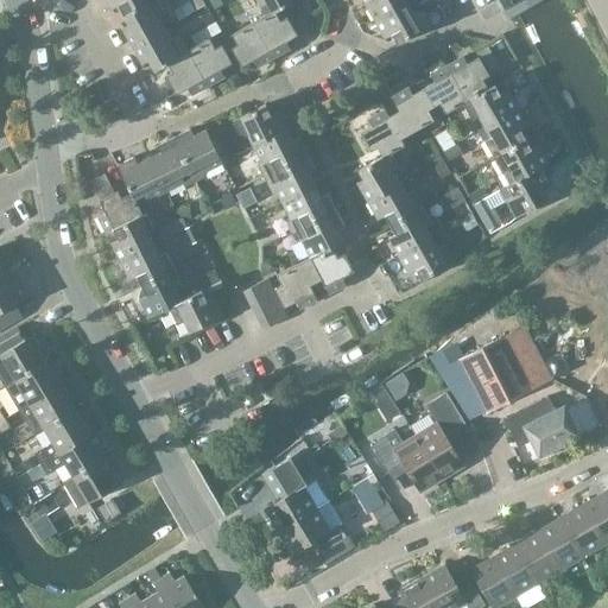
[(106,0),(113,11),(119,8),(125,17),(153,0),(106,0)]
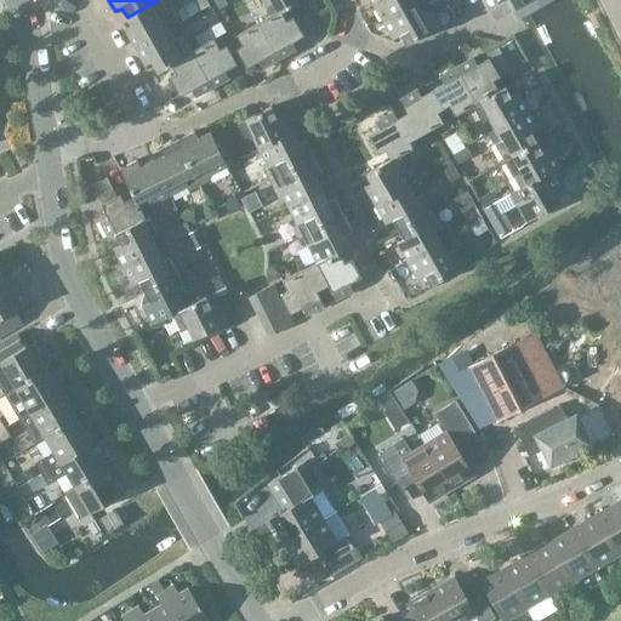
[(170,16),(160,0),(157,0),(127,17),(132,27),(126,30),(136,49),(169,29),(163,20),(170,16)]
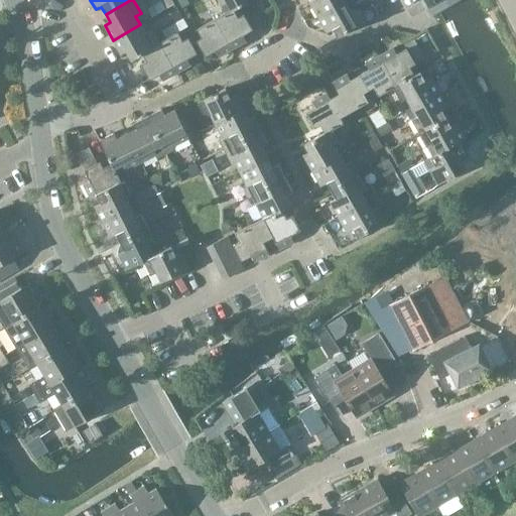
[(218,0),(222,6),(227,3),(232,10),(232,11),(234,10),(234,11),(253,0),(218,0)]
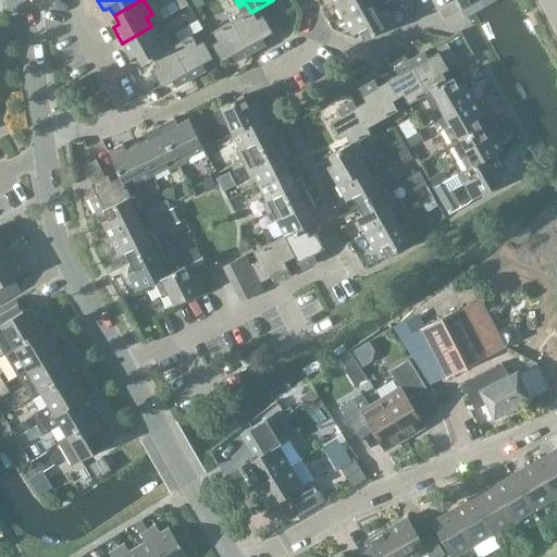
[(339,0),(342,1),(335,5),(344,22),(373,4),(370,0),(339,0)]
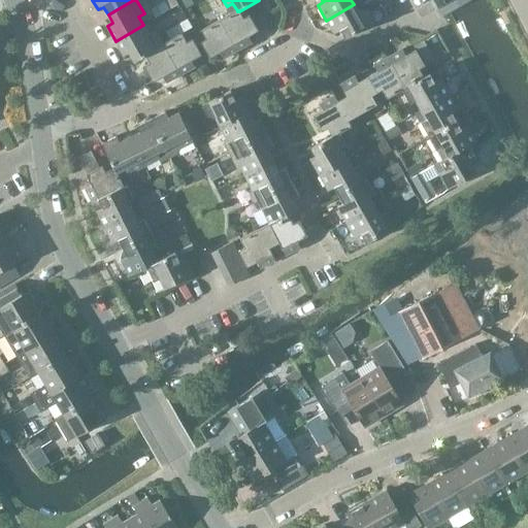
[(359,13),(354,4),(326,21),(334,35),(340,31),(347,40),(373,25),(365,10),(359,13)]
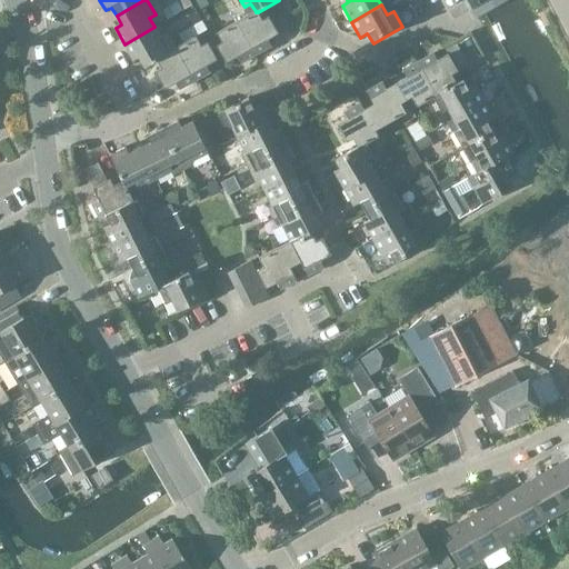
[(256,12),(256,11),(237,22),(256,56),(271,47),(267,40),(278,35),(268,18),(263,20),(258,12),(258,11),(256,12)]
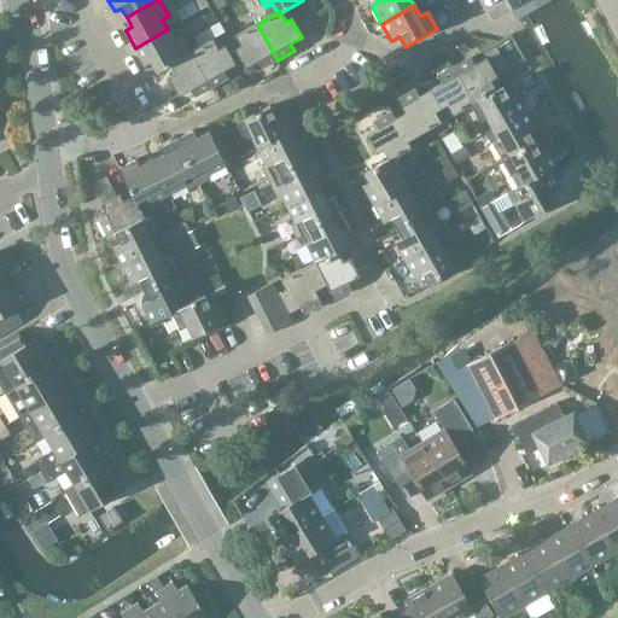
[(278,60),(257,24),(237,36),(243,47),(235,51),(246,70),(257,63),(262,70),(278,60)]
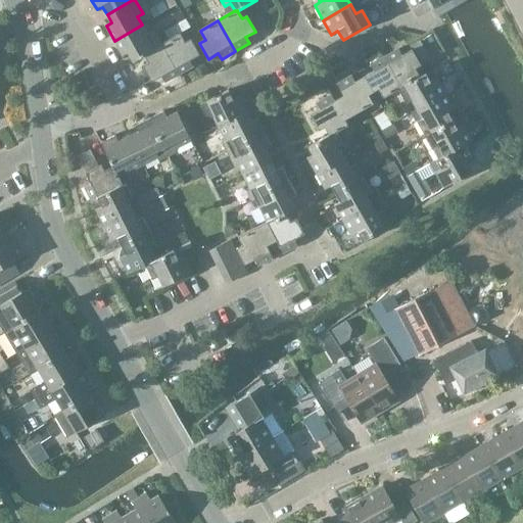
[(148,35),(142,25),(114,41),(124,55),(129,52),(134,61),(144,55),(160,45),(153,32),(148,35)]
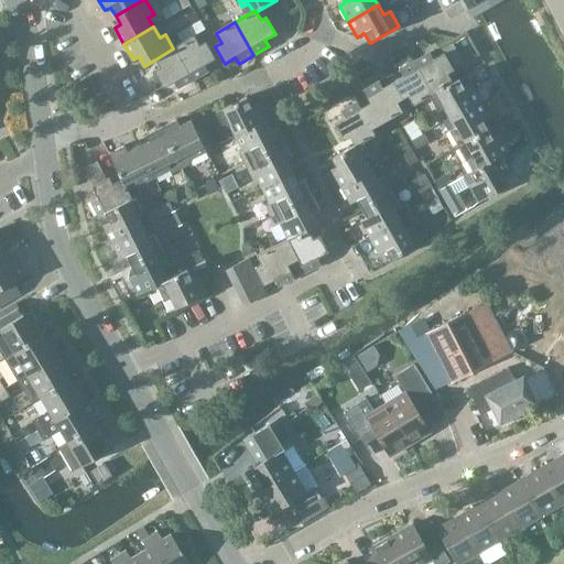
[(195,36),(174,47),(194,82),(209,73),(206,66),(216,61),(205,43),(201,45),(195,36)]
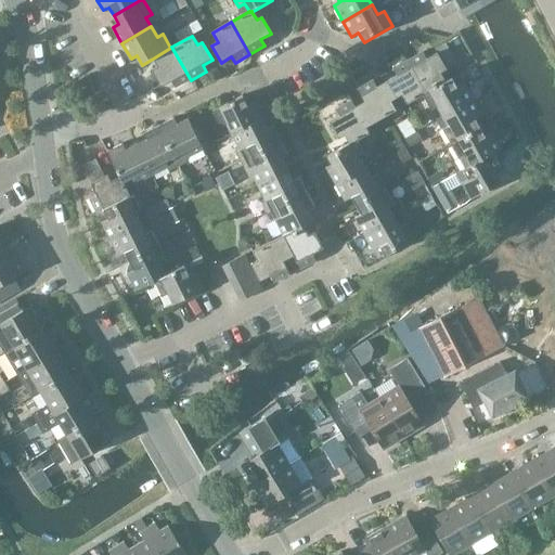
[(191,80),(171,47),(170,48),(153,59),(157,68),(152,72),(163,88),(171,82),(176,89),(191,80)]
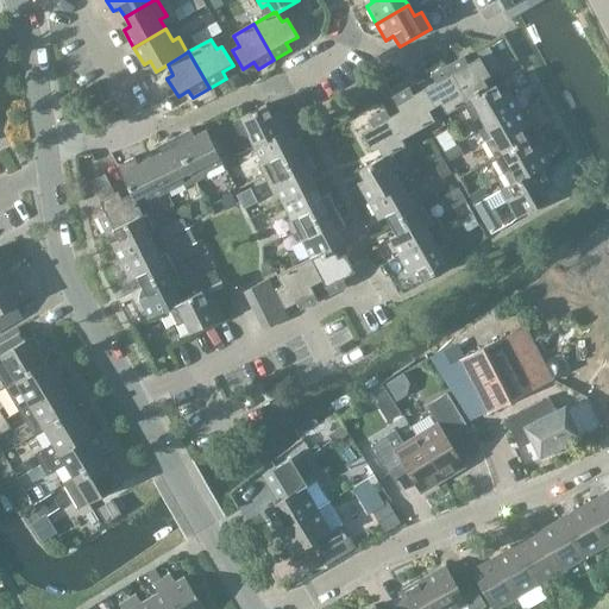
[(464,60),(447,69),(468,104),(489,92),(488,90),(483,81),(490,77),(489,74),(498,68),(490,52),(468,66),(464,60)]
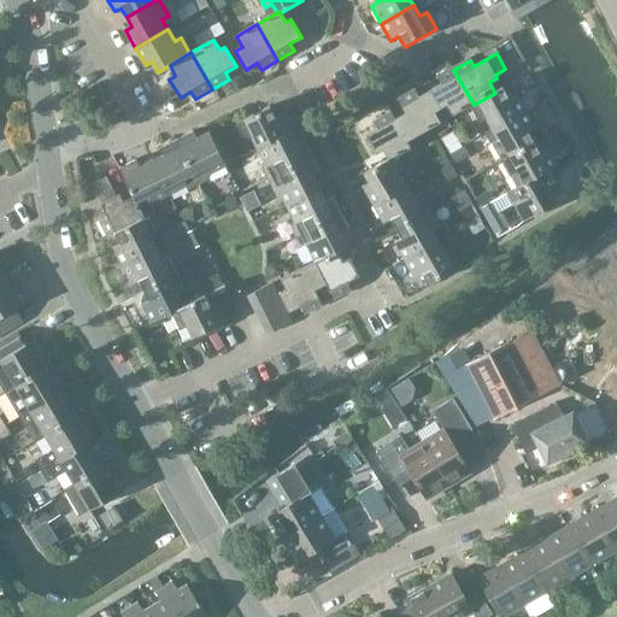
[(441,84),(430,92),(440,110),(446,106),(452,118),(469,109),(469,107),(474,105),(453,70),(438,78),(441,84)]
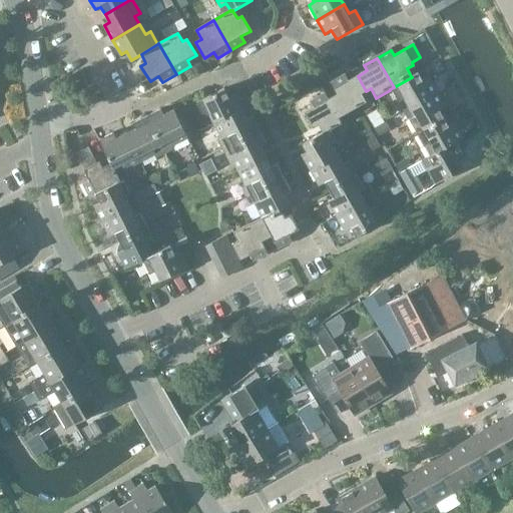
[(412,77),(390,90),(398,102),(404,99),(410,108),(437,93),(428,77),(422,80),(418,72),(411,76),(412,77)]
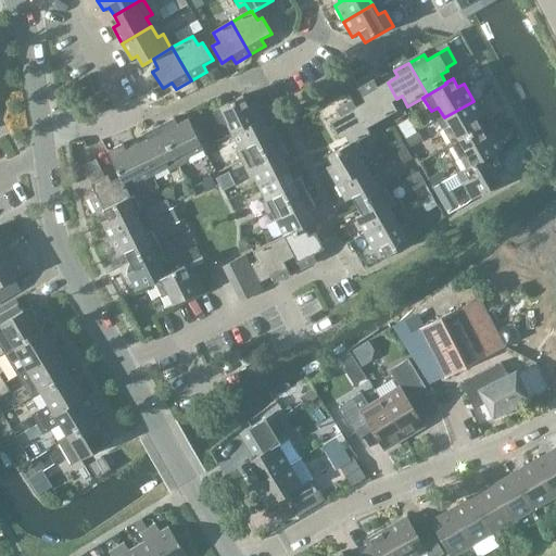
[(365,102),(355,108),(367,128),(396,111),(391,102),(396,99),(388,83),(378,88),(374,81),(358,90),(365,102)]
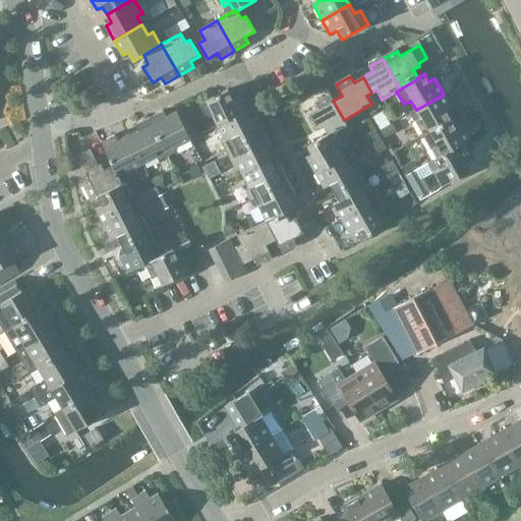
[(213,119),(218,127),(246,113),(238,98),(231,101),(226,92),(199,106),(208,121),(213,119)]
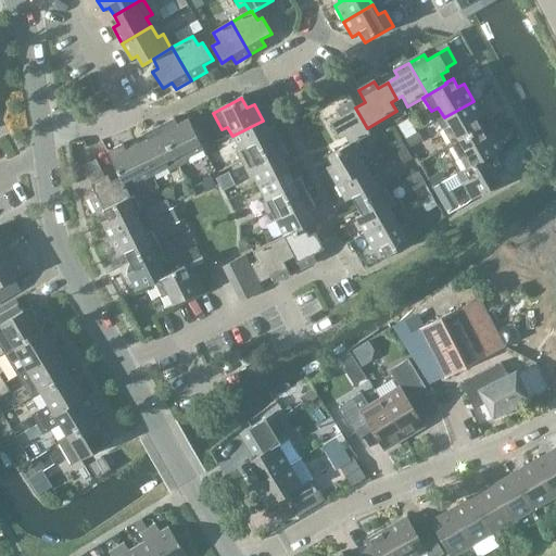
[(483,117),(474,101),(444,117),(450,128),(443,131),(452,147),(482,129),(477,121),(483,117)]
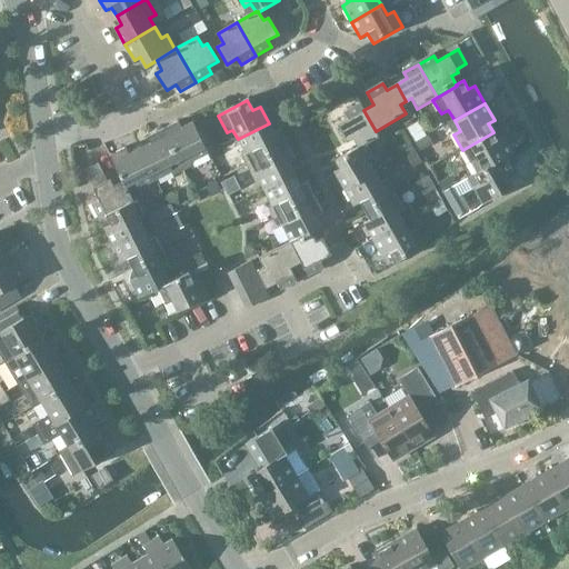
[(353,139),(358,148),(359,148),(368,143),(368,145),(379,138),(376,131),(363,110),(360,105),(346,112),(349,119),(338,126),(348,142),(353,139)]
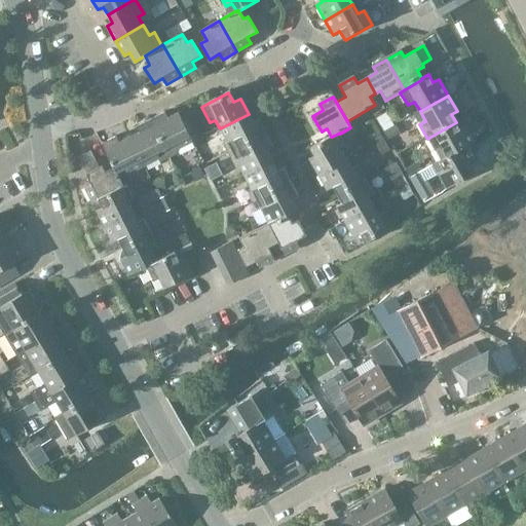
[(378,106),(384,120),(395,116),(389,102),(378,106)]
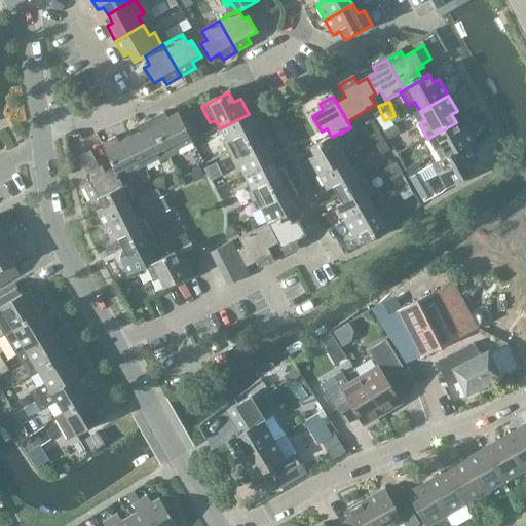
[(165,113),(150,120),(170,158),(178,154),(177,151),(192,143),(177,114),(168,118),(165,113)]
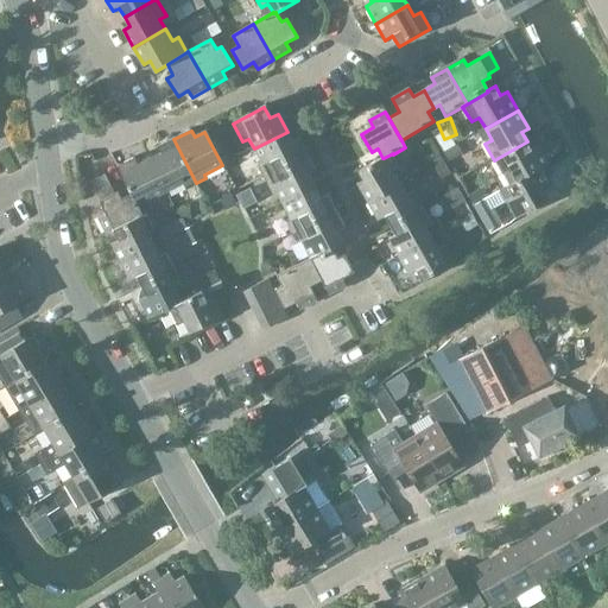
[(293,143),(287,132),(254,149),(264,168),(270,164),(276,173),(308,156),(299,140),(293,143)]
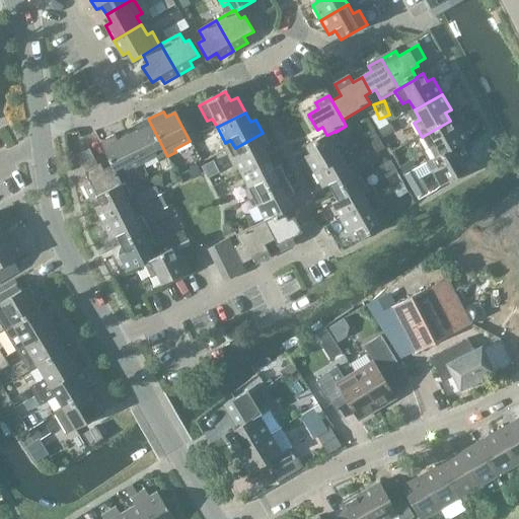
[(167,156),(148,119),(133,127),(136,133),(127,137),(141,166),(157,158),(158,160),(167,156)]
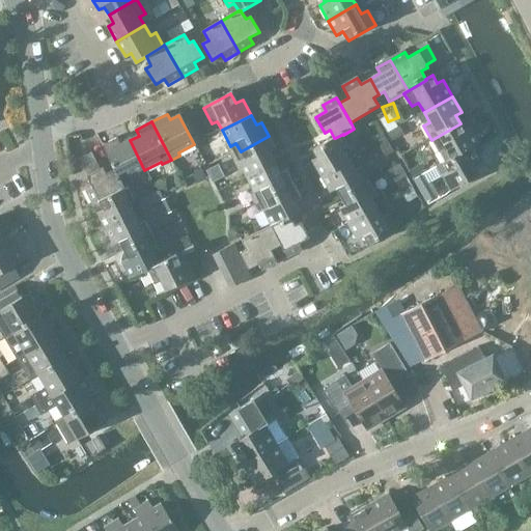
[(465,131),(460,123),(431,140),(440,154),(445,163),(450,160),(450,161),(472,147),(472,148),(479,144),(470,128),(465,131)]
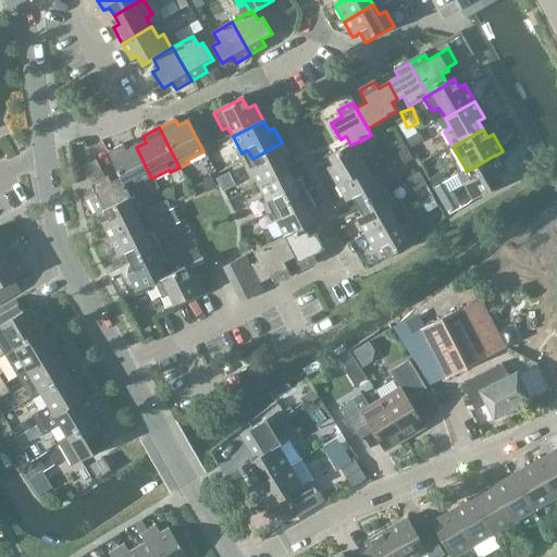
[(351,145),(350,145),(330,157),(335,165),(329,170),(338,186),(368,170),(362,160),(369,157),(360,141),(360,140),(351,145)]
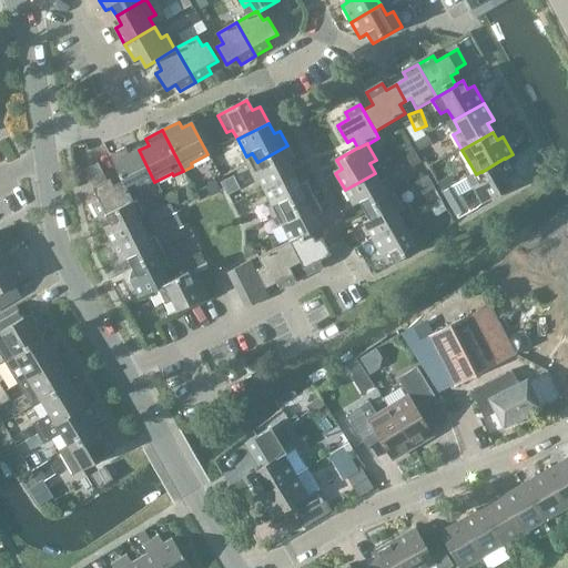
[(296,161),(287,145),(257,162),(261,171),(255,174),(264,191),(295,175),(290,164),(296,161)]
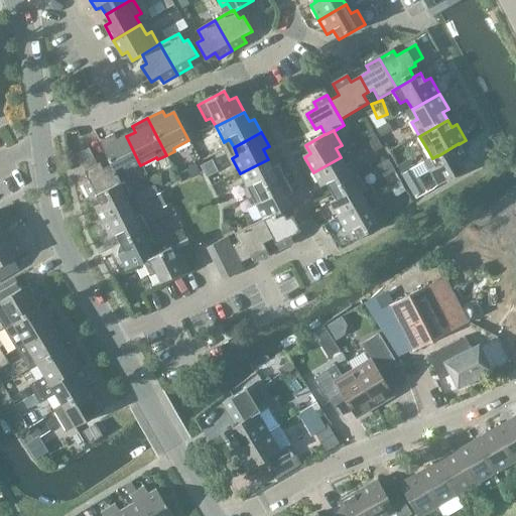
[(97,143),(109,167),(110,167),(113,172),(113,171),(119,184),(123,182),(128,179),(125,173),(140,165),(126,136),(117,141),(114,135),(97,143)]
